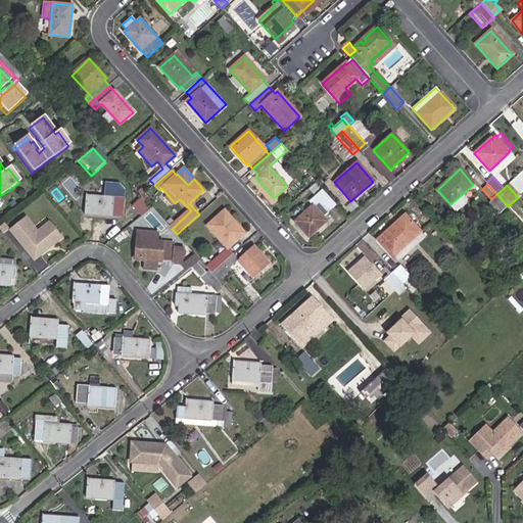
[(501,214),(508,206),(496,194),(491,199),(489,201),(501,214)]
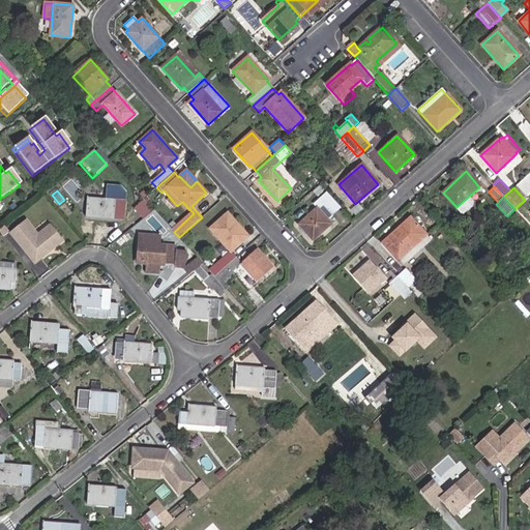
[(85,216),(124,219),(125,201),(87,198),(85,216)]
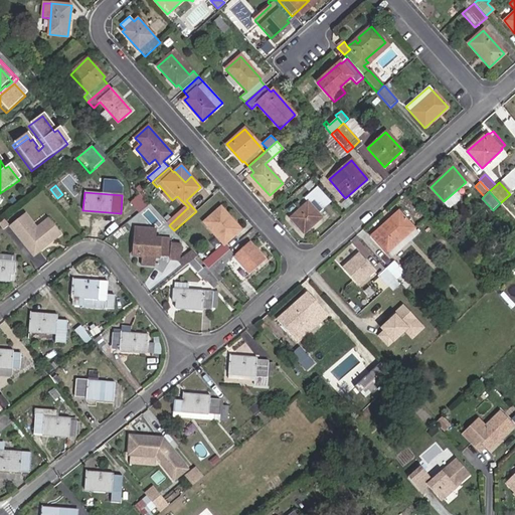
[(137,211),(149,206),(143,193),(131,199),(137,211)]
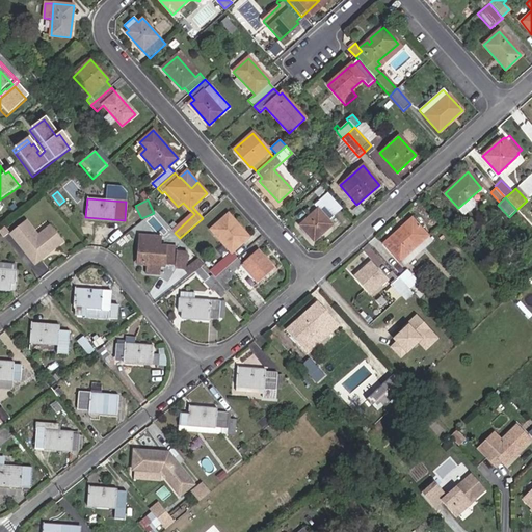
[(299,227),(314,241),(331,224),(328,221),(334,217),(325,209),(321,213),(318,210),(299,227)]
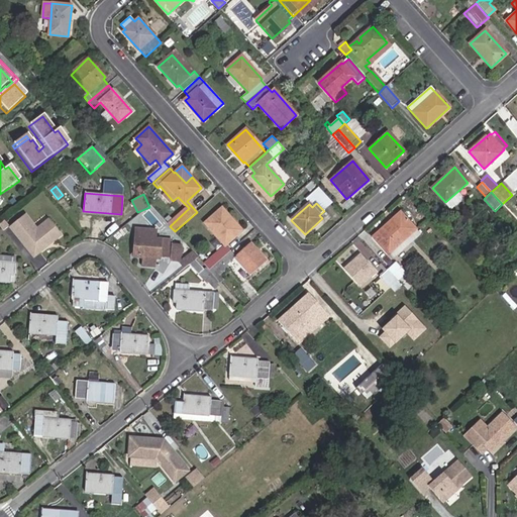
[(393,260),(420,235),(400,213),(373,237),(393,260)]
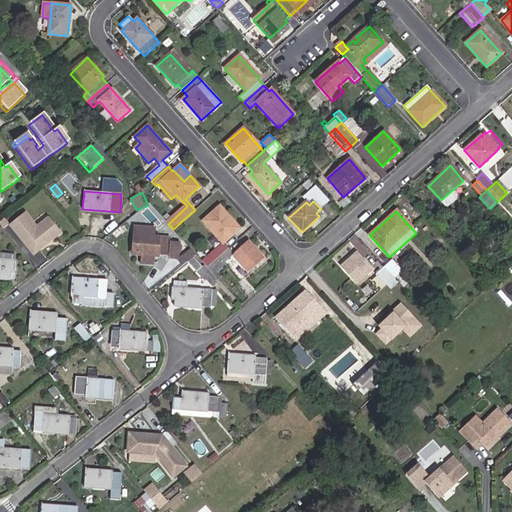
[(229,248),(224,243),(240,228),(226,212),(209,227),(223,243),(202,262),(207,267),(229,248)]
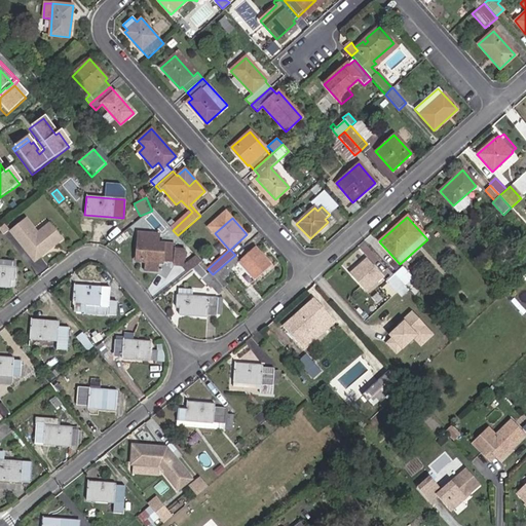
[(27,219),(11,231),(36,261),(46,253),(45,251),(47,249),(51,249),(63,239),(50,224),(38,233),(27,219)]
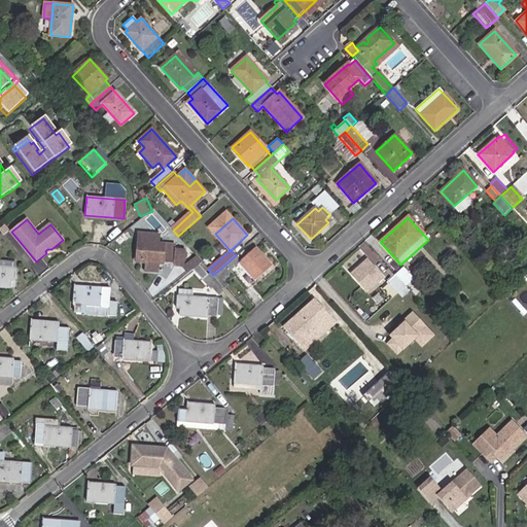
[(3,221),(0,223),(0,229),(4,235),(10,230),(3,221)]
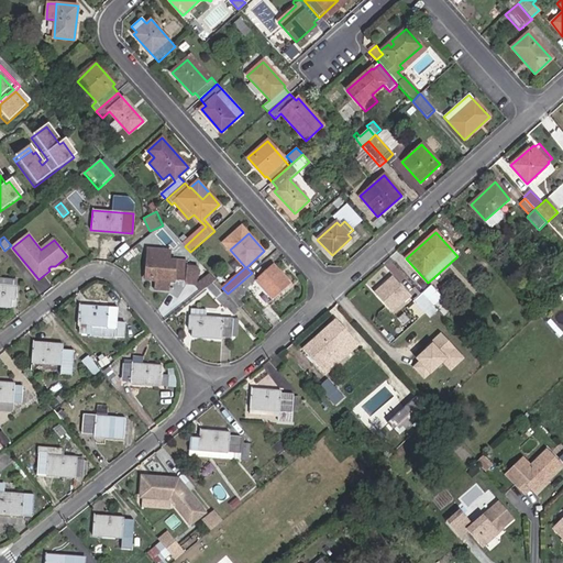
[(159,258),(161,249),(146,247),(145,279),(154,279),(154,290),(169,291),(170,280),(175,282),(175,279),(186,280),(186,282),(195,286),(196,267),(187,267),(188,261),(169,258),(159,258)]
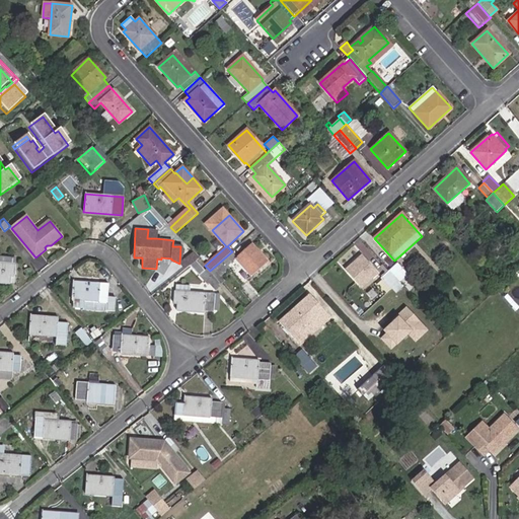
[(156,229),(148,229),(147,238),(156,238),(156,229)]
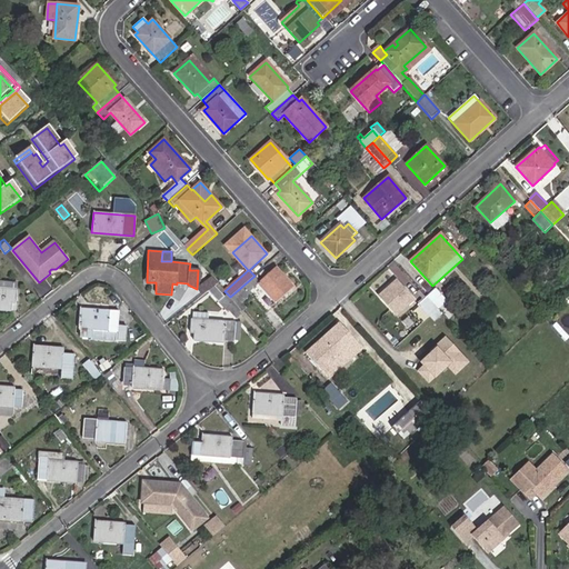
[(256,286),(272,306),(293,288),(275,267),(259,281),(255,276),(230,297),(242,310),(246,307),(240,300),(256,286)]
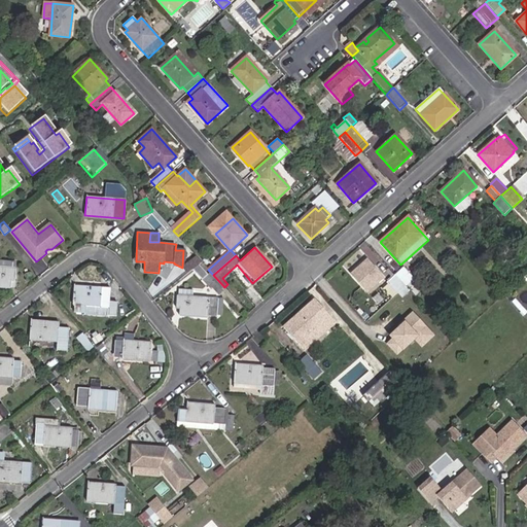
[(196,255),(182,268),(187,275),(192,270),(200,265),(202,262),(196,255)]
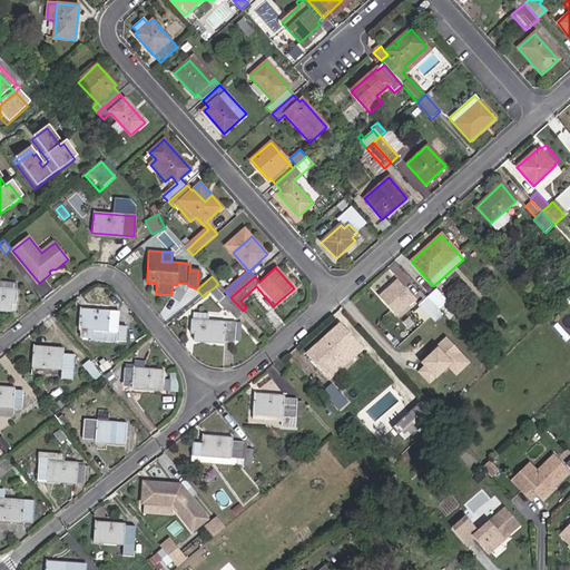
[(12,305),(17,305),(19,283),(0,281),(0,310),(12,311),(12,305)]
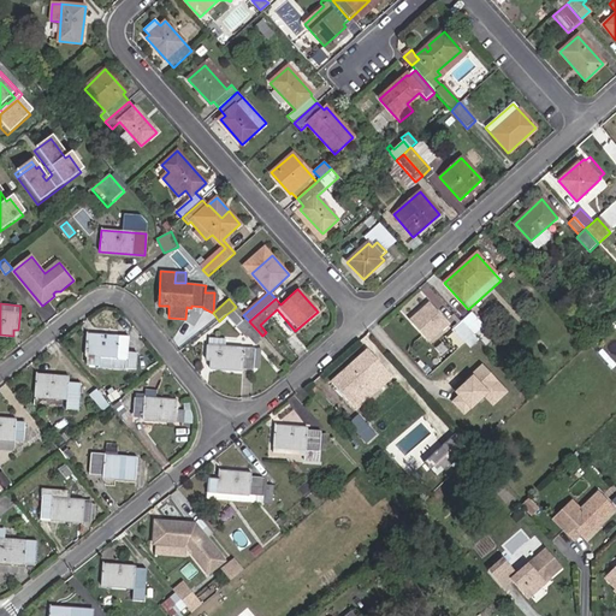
[(428,342),(448,324),(430,304),(410,321),(428,342)]
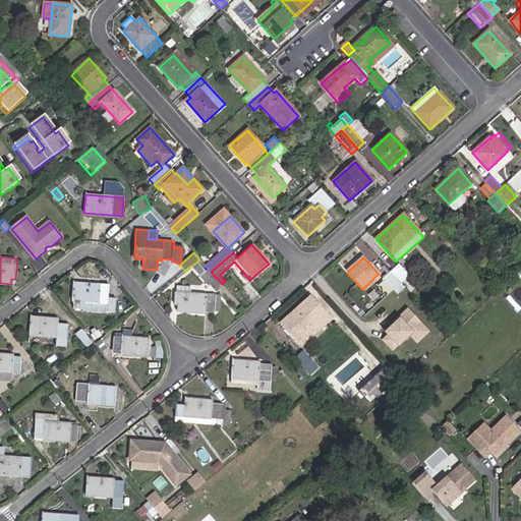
[(217,291),(221,288),(197,262),(190,267),(207,285),(209,284),(217,291)]
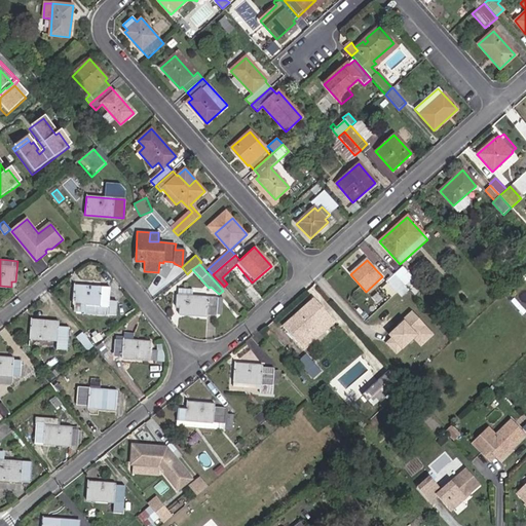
[(405,286),(413,277),(402,266),(395,274),(405,286)]
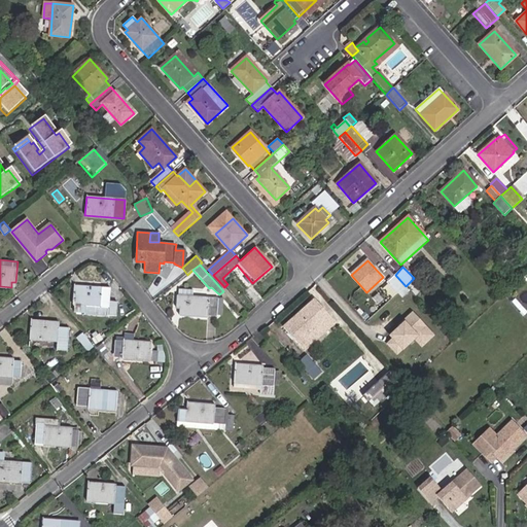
[(396,294),(397,293),(406,286),(395,275),(386,283),(396,294)]
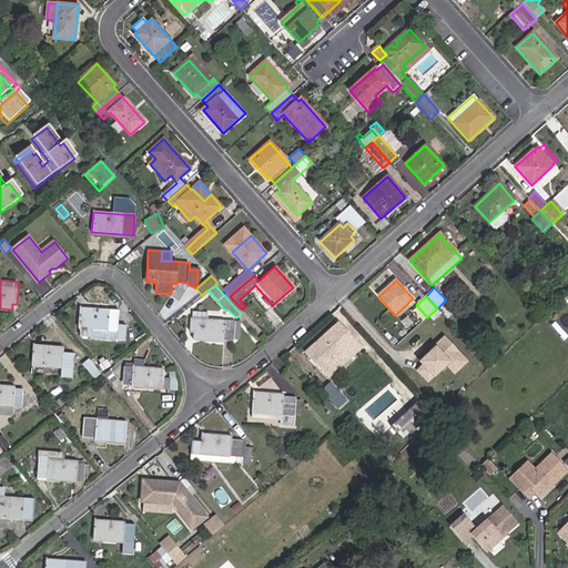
[(442,314),(450,305),(446,300),(437,308),(442,314)]
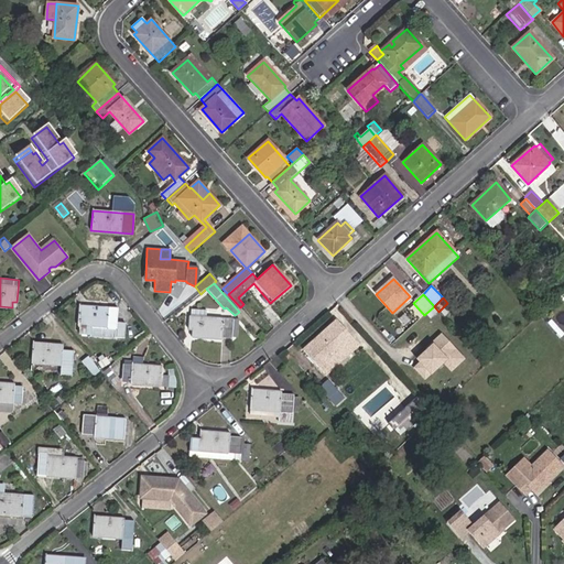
[(126,324),(118,323),(119,310),(80,306),(78,326),(82,326),(80,333),(91,334),(91,326),(117,328),(117,338),(125,339),(126,324)]
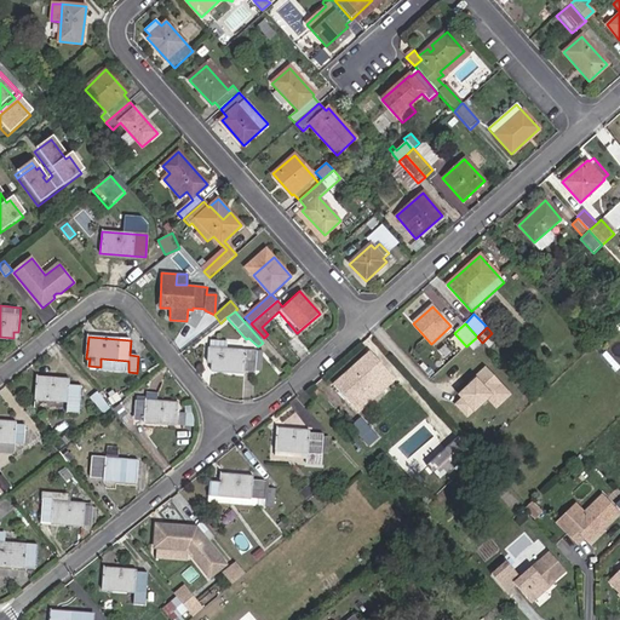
[(468,345),(474,351),(482,343),(477,337),(468,345)]
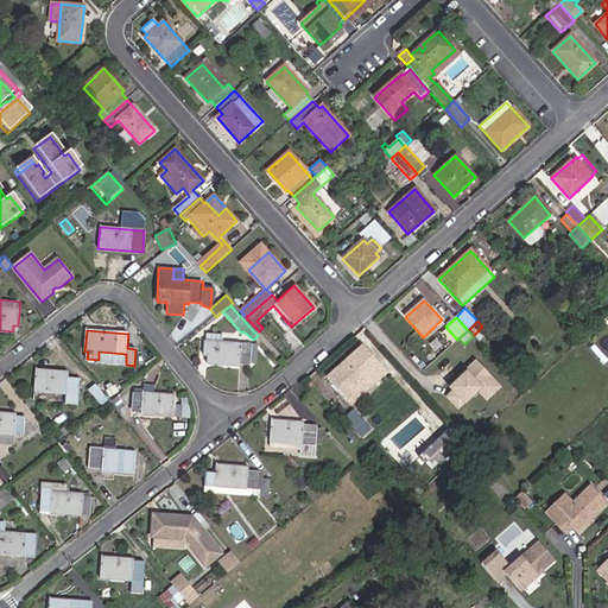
[(240,363),(249,363),(249,344),(223,343),(223,334),(206,333),(206,340),(204,340),(203,355),(208,355),(208,363),(240,366),(240,363)]
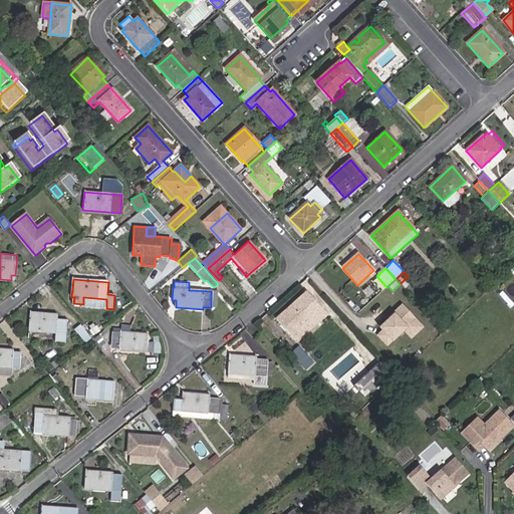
[(313,328),(307,322),(322,309),(306,292),(276,320),(298,343),(314,329),(313,328)]
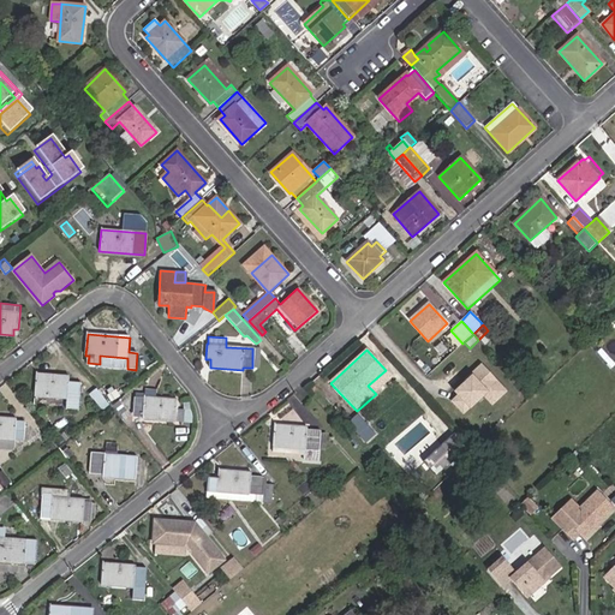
[(508,392),(482,364),(471,374),(473,375),(455,393),(459,396),(453,401),(465,413),(470,408),(471,410),(484,398),(493,406),(508,392)]
